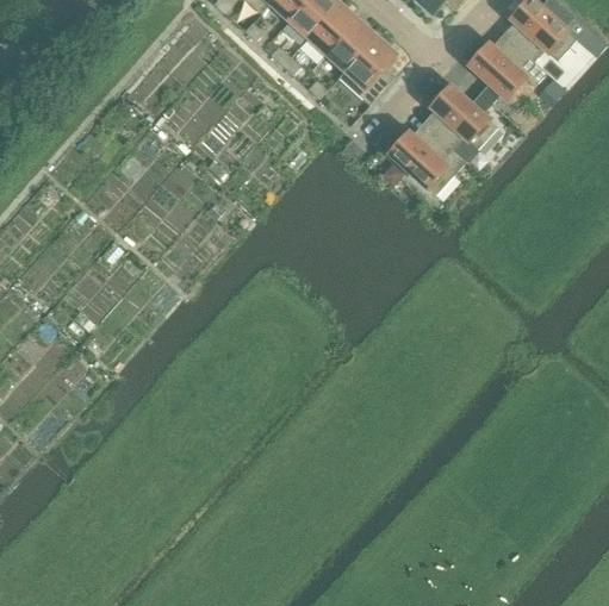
[(244,0),(260,14),(269,4),(268,2),(271,0),(244,0)]
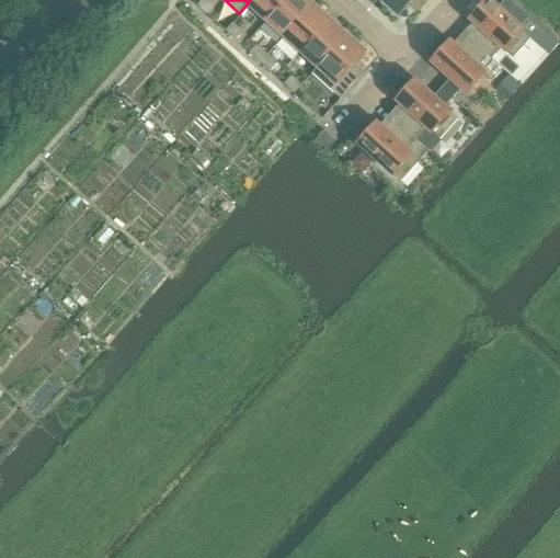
[(249,0),(247,2),(248,3),(264,18),(280,0),(249,0)]
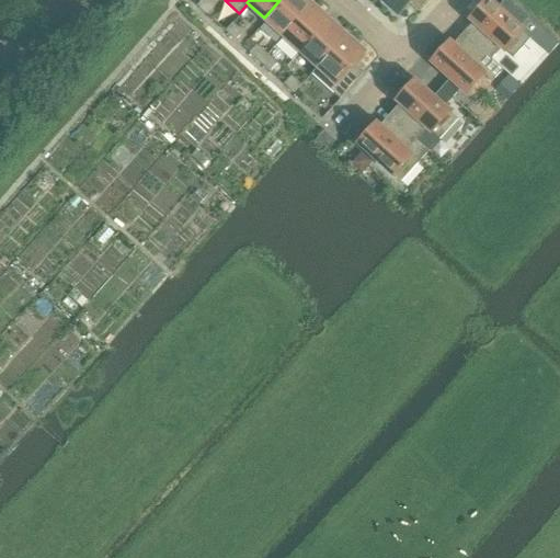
[(280,0),(264,18),(282,34),(311,2),(309,0),(280,0)]
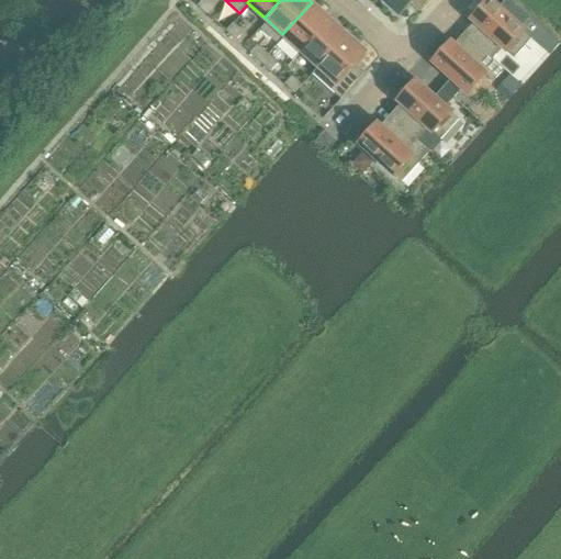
[(419,9),(427,0),(384,0),(391,6),(393,2),(401,10),(410,0),(419,9)]
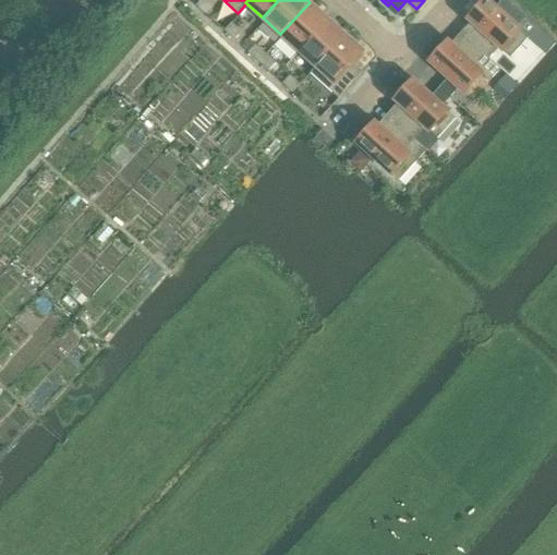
[(476,25),(467,37),(488,57),(498,45),(509,56),(528,36),(516,25),(525,14),(509,0),(498,0),(494,5),(487,0),(483,0),(468,17),(476,25)]
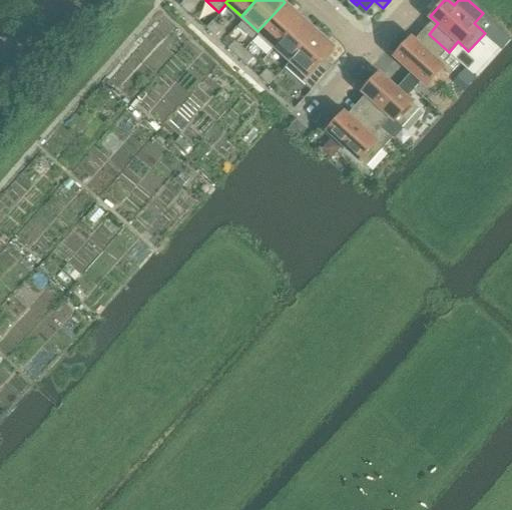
[(292,14),(295,11),(285,2),(258,31),(274,45),(298,19),(292,14)]
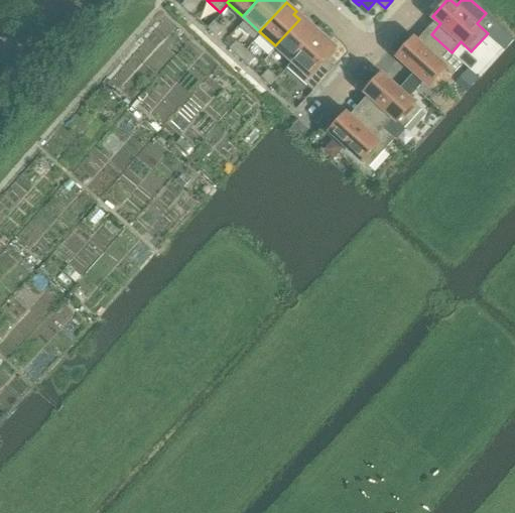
[(216,35),(223,27),(214,19),(207,26),(216,35)]
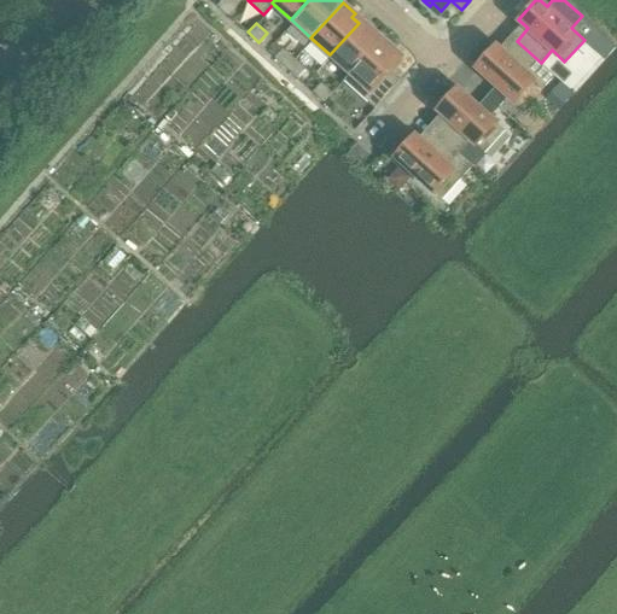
[(370,25),(366,29),(359,23),(330,54),(349,71),(349,72),(382,37),(370,25)]
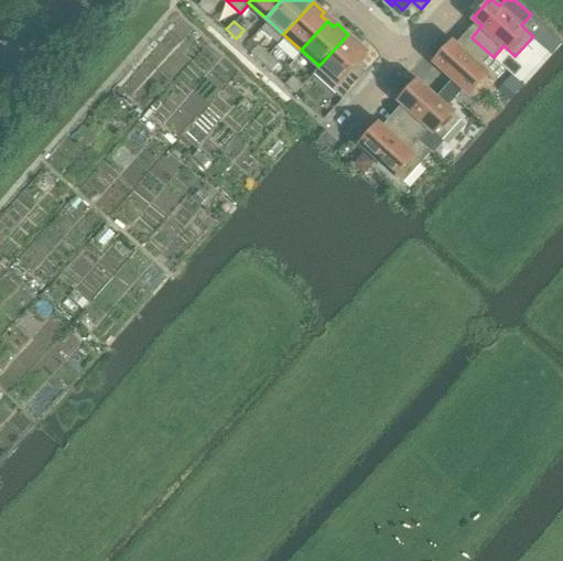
[(356,46),(358,43),(348,34),(318,66),(318,65),(313,72),(342,97),(365,72),(354,63),(363,53),(356,46)]
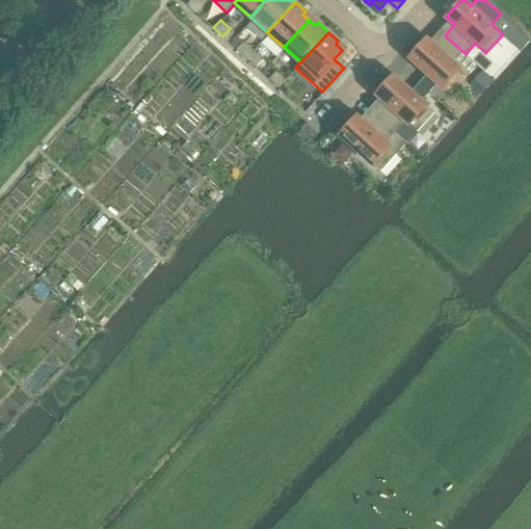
[(466,54),(445,35),(434,46),(426,37),(408,57),(426,73),(418,81),(428,90),(436,82),(442,86),(457,69),(466,75),(476,63),(466,54)]
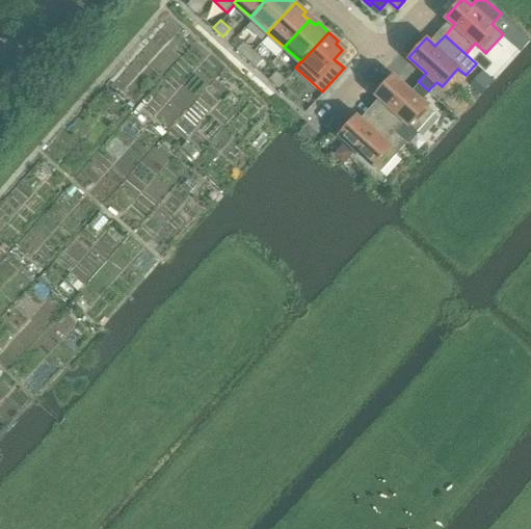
[(245,56),(253,49),(243,41),(236,49),(245,56)]
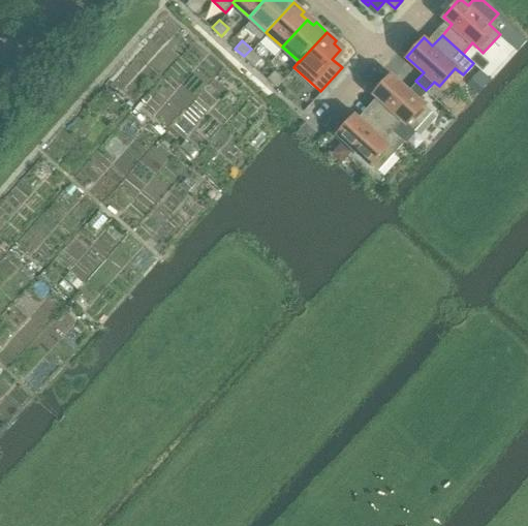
[(253,65),(260,58),(251,49),(244,56),(253,65)]
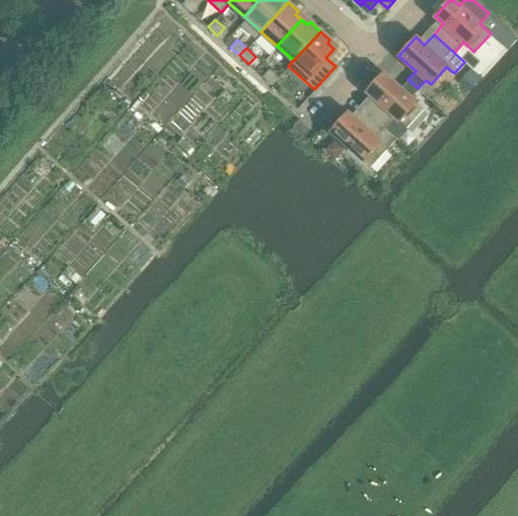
[(272,84),(278,77),(269,68),(263,76),(272,84)]
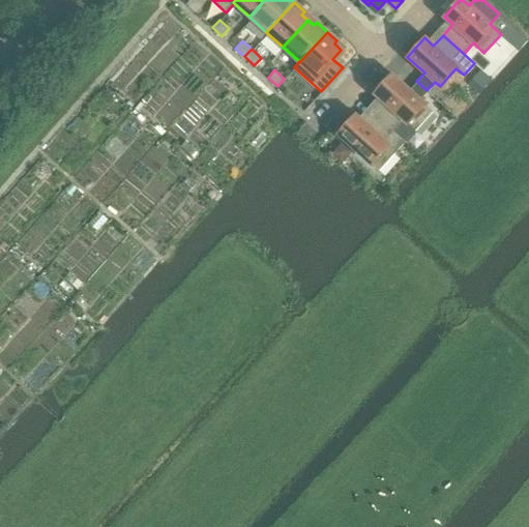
[(432,111),(419,99),(427,90),(416,81),(409,90),(391,75),(375,93),(383,101),(374,112),(394,130),(404,120),(414,129),(432,111)]
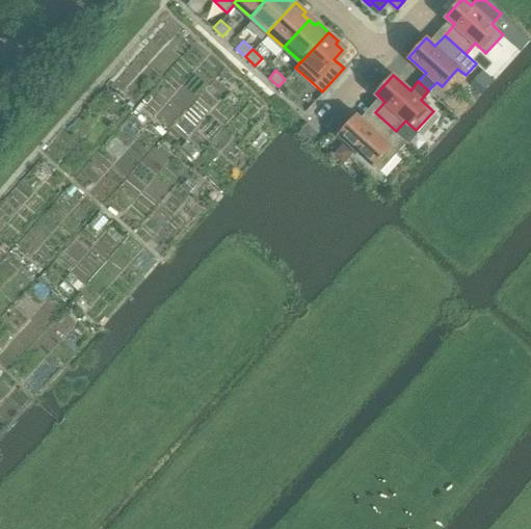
[(406,140),(396,131),(375,112),(365,123),(356,115),(339,134),(379,170),(406,140)]
